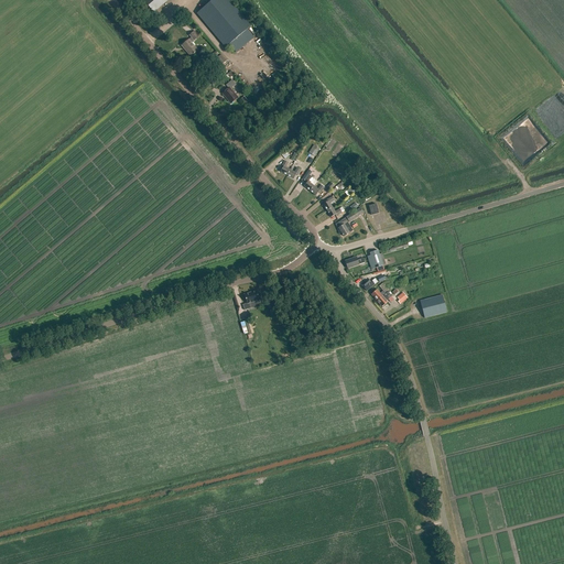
[(143,0),(154,13),(170,0),(143,0)]
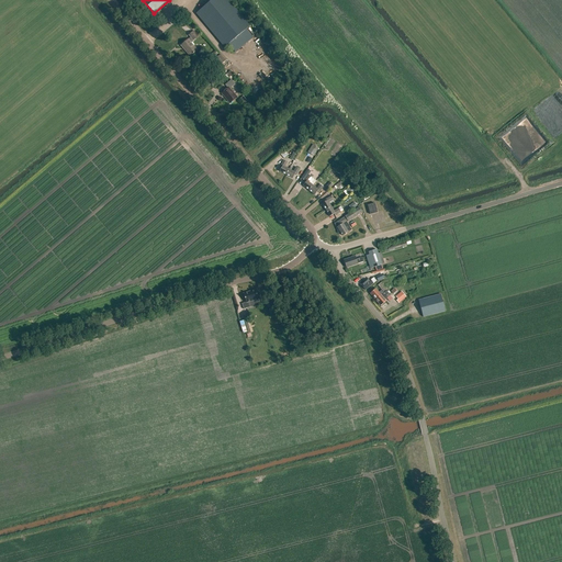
[(225,47),(228,45),(235,53),(254,37),(247,30),(250,26),(228,0),(212,0),(197,13),(225,47)]
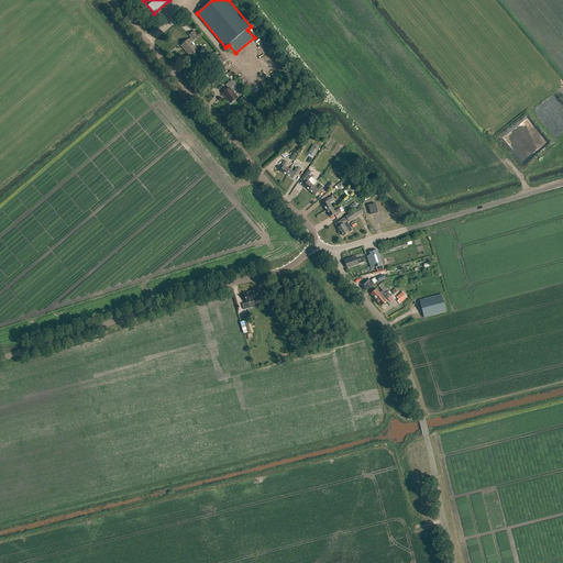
[(195,31),(189,35),(191,37),(181,45),(191,57),(198,51),(191,43),(194,41),(195,41),(199,36),(195,31)]
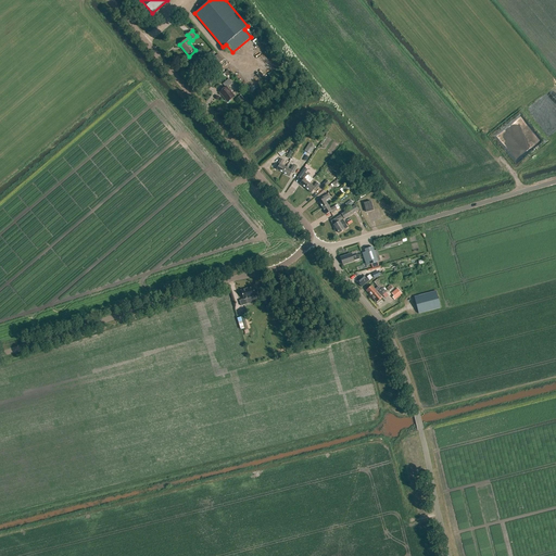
[(224,60),(218,53),(212,59),(217,65),(224,60)]
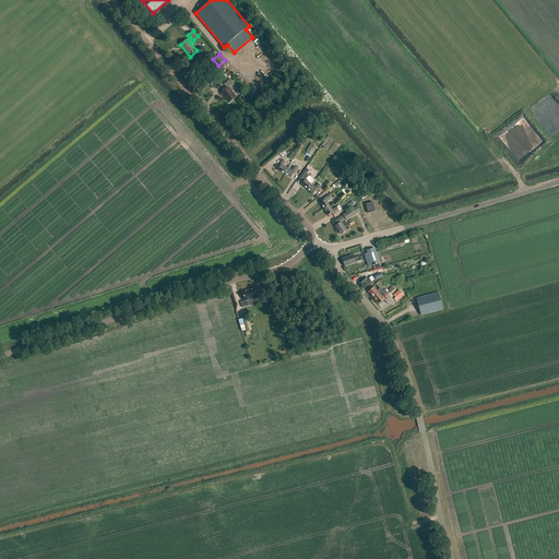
[(227,87),(221,93),(226,99),(228,103),(236,96),(229,88),(234,84),(230,79),(224,84),(227,87)]
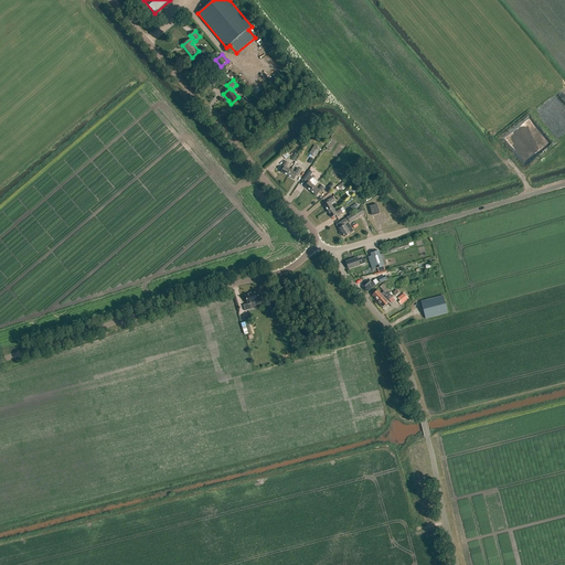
[(310,152),(316,156),(320,149),(315,146),(310,152)]
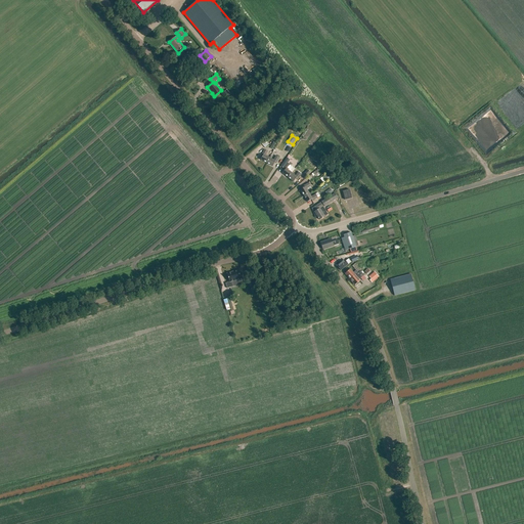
[(261,160),(267,163),(270,158),(266,156),(268,151),(264,149),(262,156),(263,156),(261,160)]
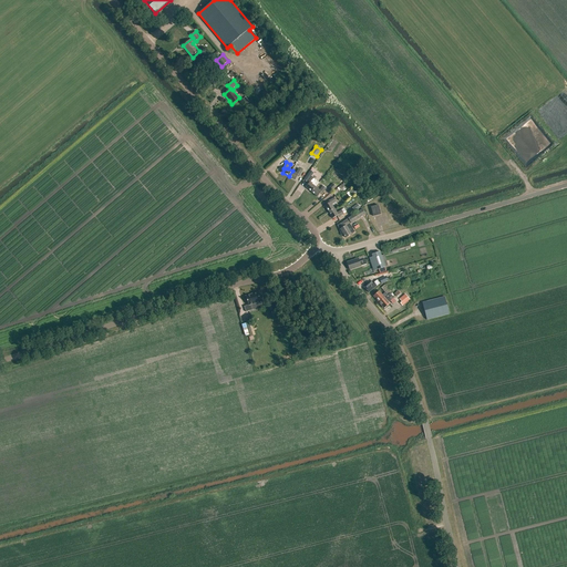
[(289,176),(296,179),(298,176),(299,177),(302,171),(298,168),(296,173),(292,171),(289,176)]
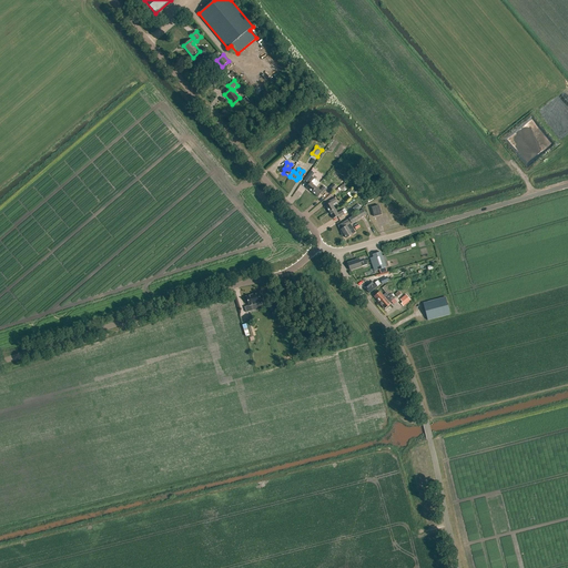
[(307,182),(314,173),(311,171),(304,180),(307,182)]
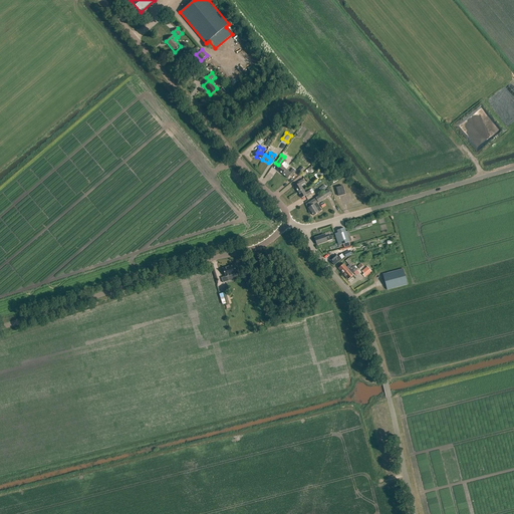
[(277,170),(282,175),(286,170),(283,167),(286,163),(283,161),(278,166),(279,167),(277,170)]
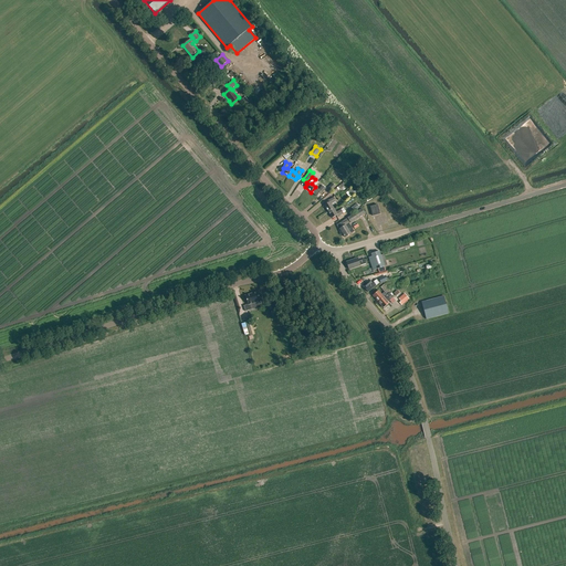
[(311,192),(317,197),(320,194),(322,195),(326,189),(322,186),(318,190),(315,187),(311,192)]
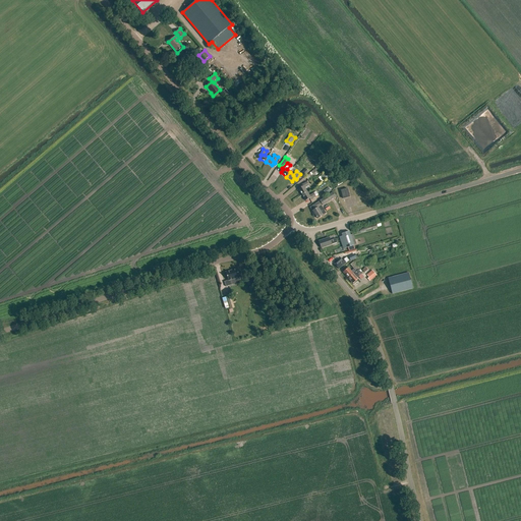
[(330,176),(328,174),(325,176),(323,174),(319,177),(322,183),(327,180),(326,179),(330,176)]
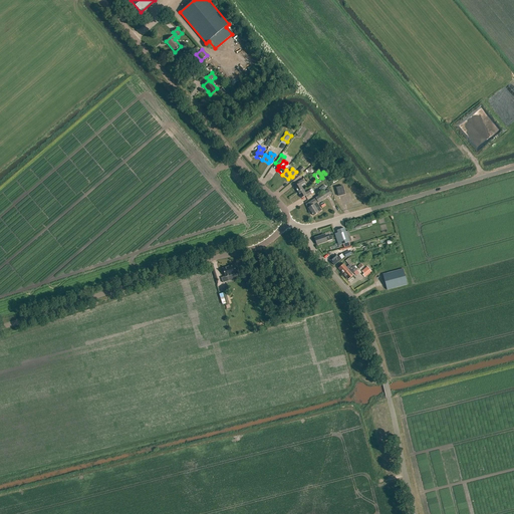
[(294,187),(298,193),(303,189),(301,186),(305,183),(303,180),(297,183),(298,184),(294,187)]
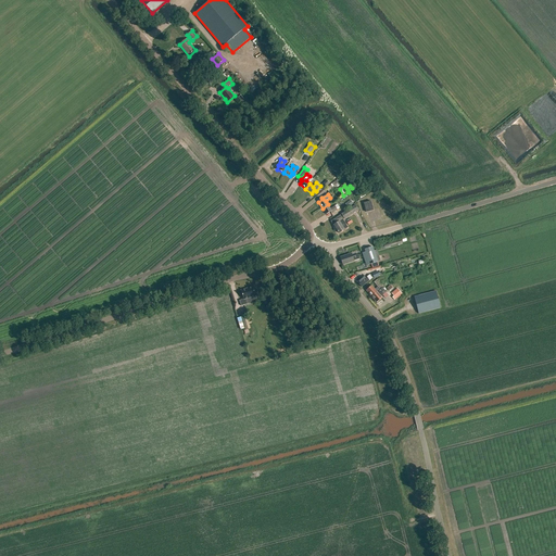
[(364,203),(366,212),(374,211),(370,201),(364,203)]
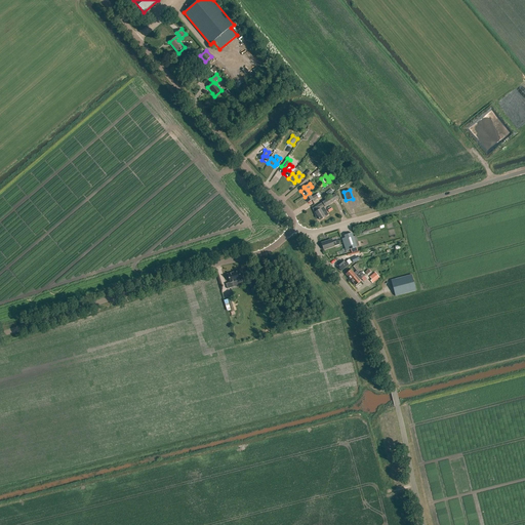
[(305,197),(308,203),(312,200),(313,201),(318,198),(316,194),(312,197),(310,193),(305,197)]
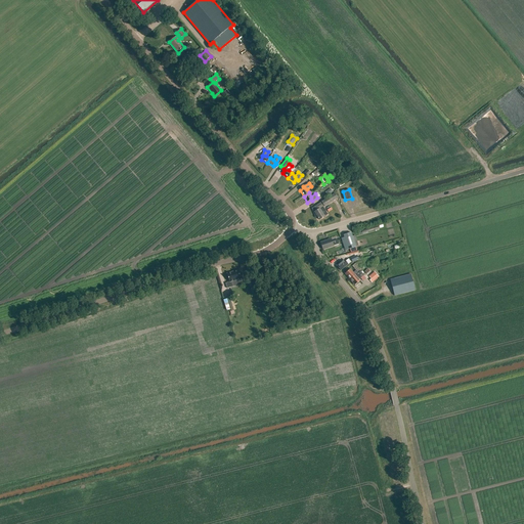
[(317,217),(319,220),(324,217),(328,214),(323,207),(324,207),(338,198),(335,193),(321,203),(321,202),(311,208),(311,209),(315,218),(317,217)]
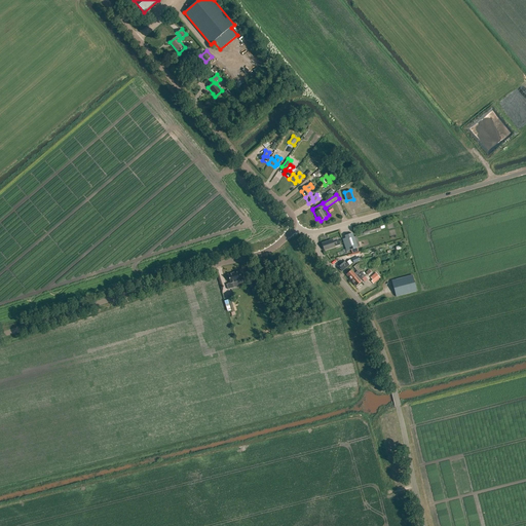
[(352,233),(345,236),(345,238),(343,239),(346,252),(358,248),(352,233)]
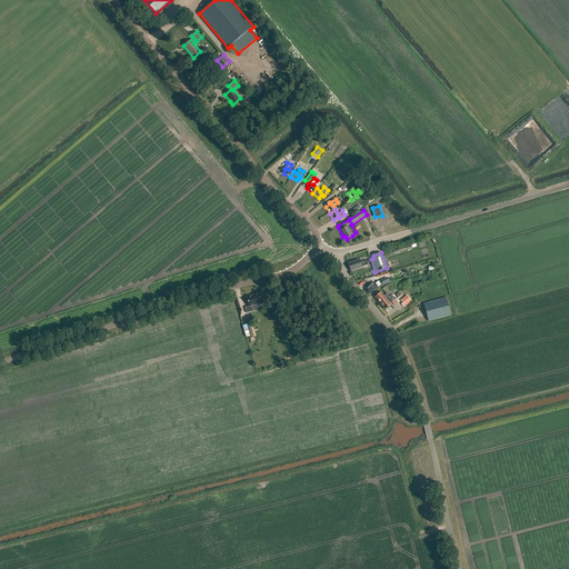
[(362,267),(360,262),(359,260),(348,263),(351,271),(362,267)]
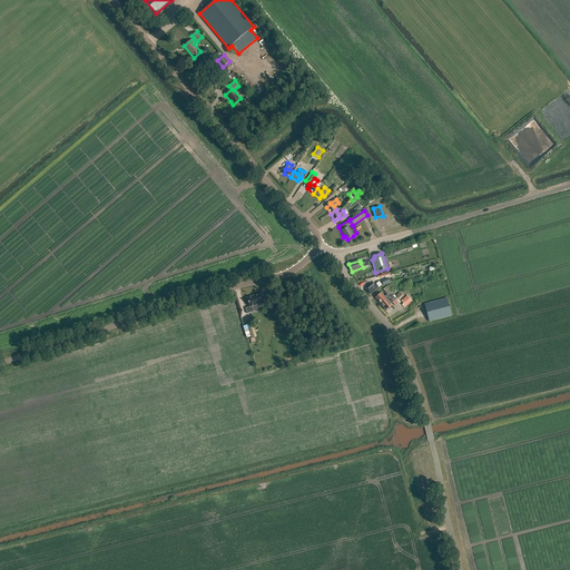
[(374,283),(366,290),(371,294),(382,285),(380,282),(379,282),(375,284),(374,283)]
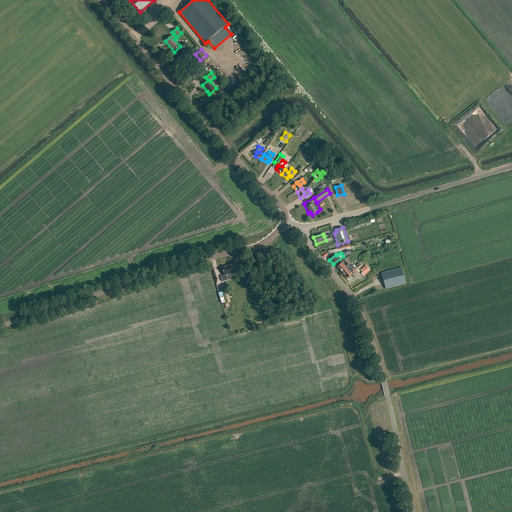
[(344,260),(349,265),(353,262),(348,257),(344,260)]
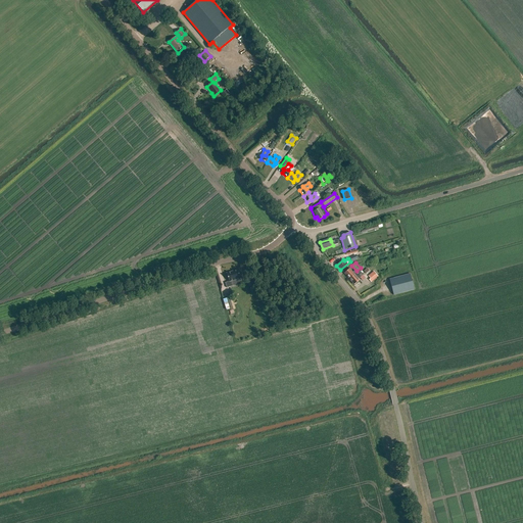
[(344,273),(349,279),(358,272),(355,270),(352,273),(349,269),(344,273)]
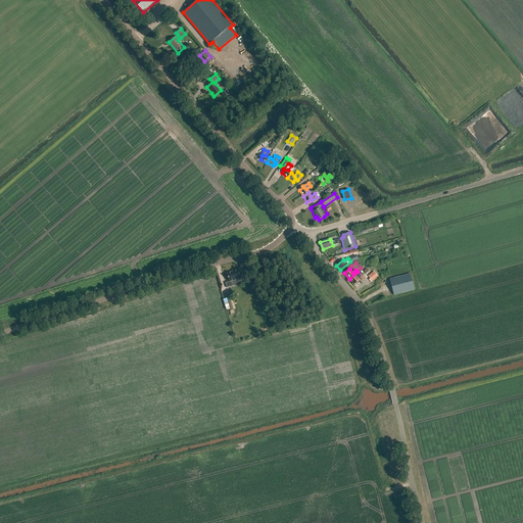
[(239,278),(237,270),(226,273),(228,281),(224,282),(225,287),(232,285),(231,280),(239,278)]
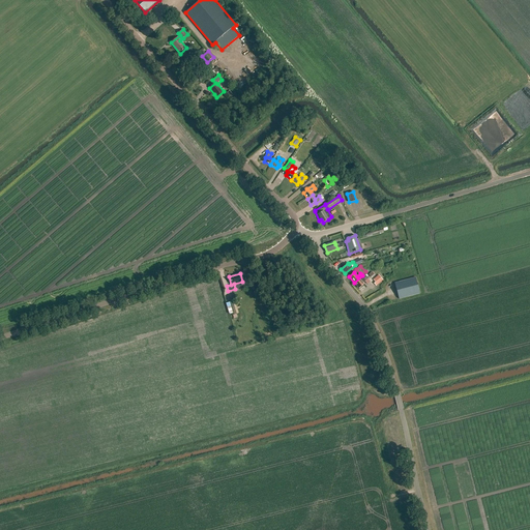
[(354,283),(359,289),(364,284),(363,283),(367,278),(363,274),(362,275),(354,283)]
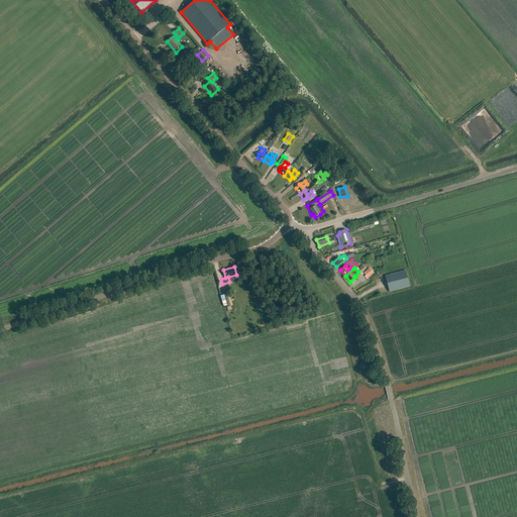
[(364,272),(368,278),(374,273),(369,268),(364,272)]
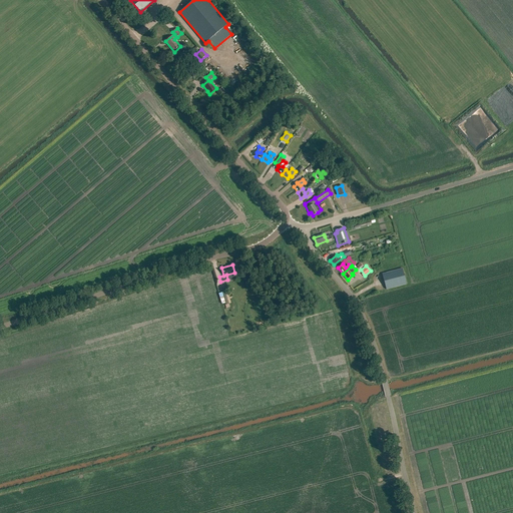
[(403,269),(382,274),(386,290),(407,284),(403,269)]
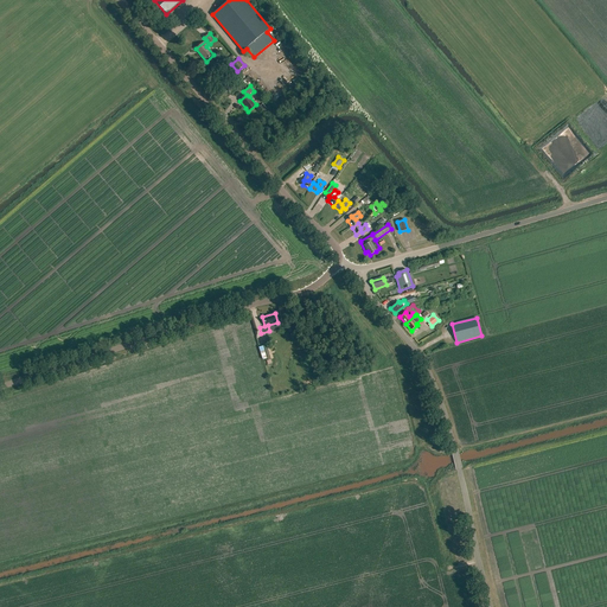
[(259,347),(262,362),(264,360),(268,360),(263,345),(259,347)]
